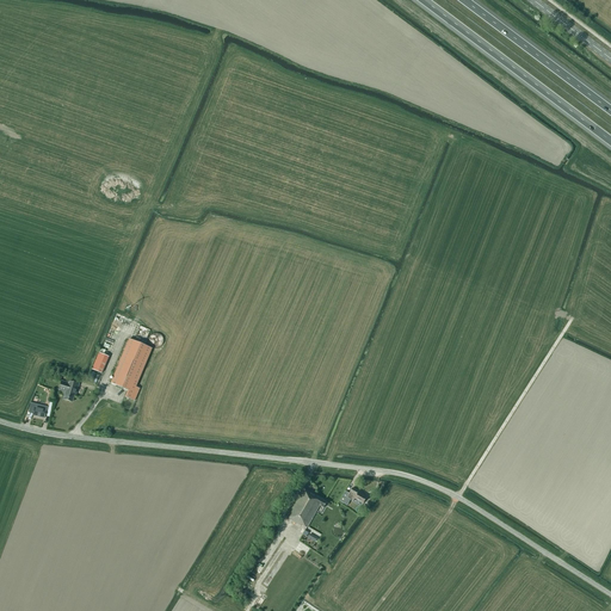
[(128,390),(125,397),(134,401),(140,389),(135,387),(152,349),(129,339),(111,383),(128,390)]
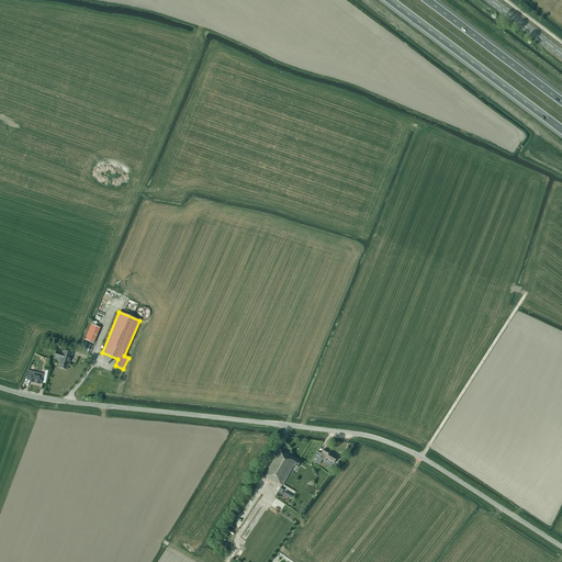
[(85,340),(93,344),(100,328),(91,325),(85,340)]
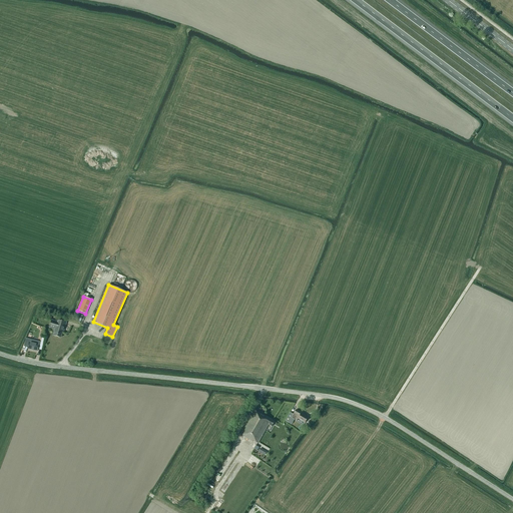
[(53,336),(60,338),(62,332),(63,332),(66,323),(58,321),(57,322),(51,320),(49,328),(54,329),(54,331),(53,336)]
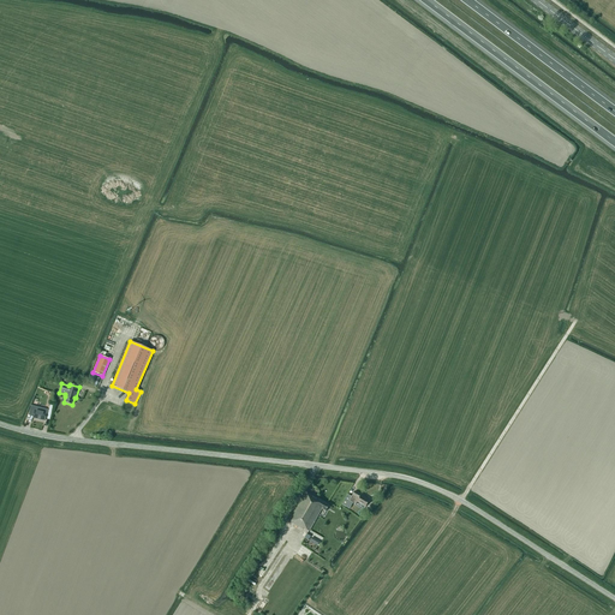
[(33,418),(45,421),(47,410),(30,406),(28,415),(33,416),(33,418)]
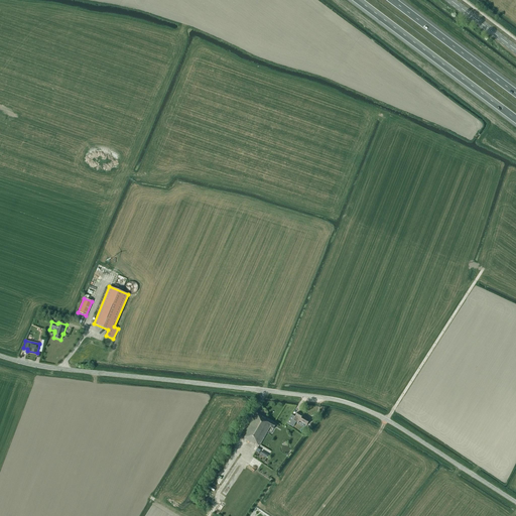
[(310,421),(307,419),(308,419),(297,412),(293,420),(298,423),(299,421),(307,425),(310,421)]
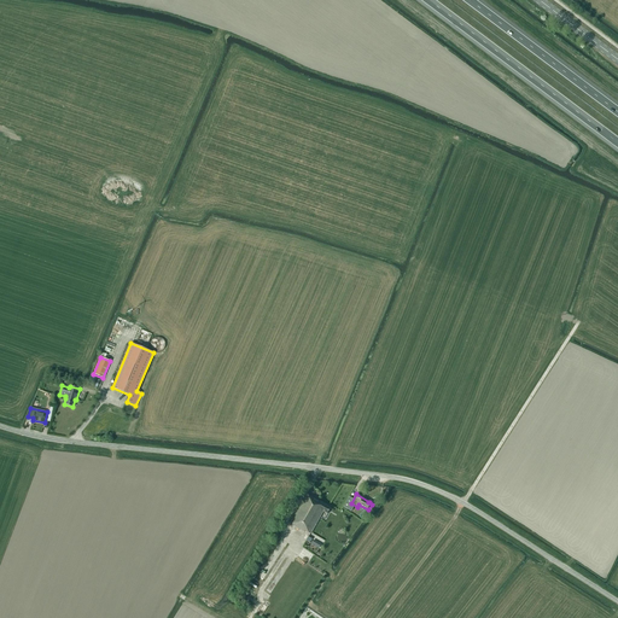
[(290,524),(304,532),(305,531),(310,535),(310,534),(314,536),(305,549),(316,557),(328,538),(318,531),(316,534),(313,531),(324,512),(327,514),(331,508),(307,495),(290,524)]
